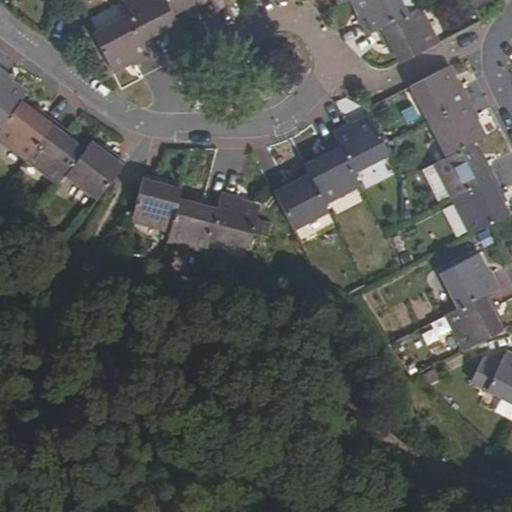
[(158,30),(176,21),(172,13),(164,0),(127,0),(122,3),(128,15),(143,44),(161,35),(158,30)]
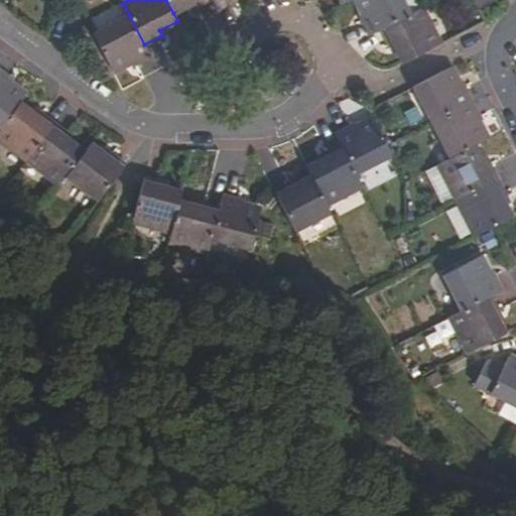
[(165,0),(173,13),(190,4),(194,9),(211,0),(165,0)]
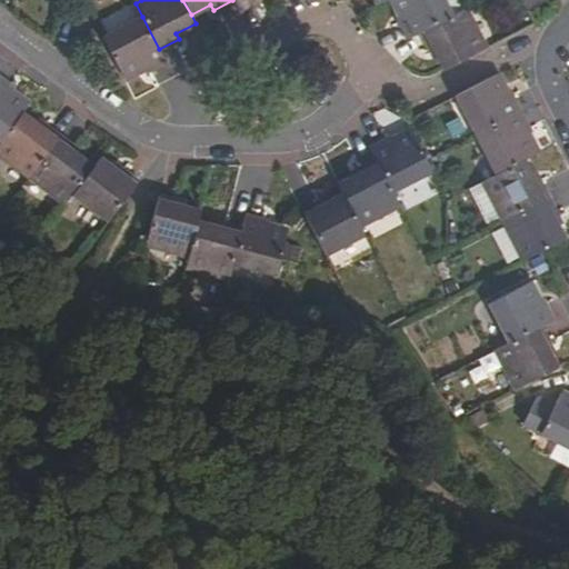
[(258,0),(232,0),(239,12),(259,3),(258,0)]
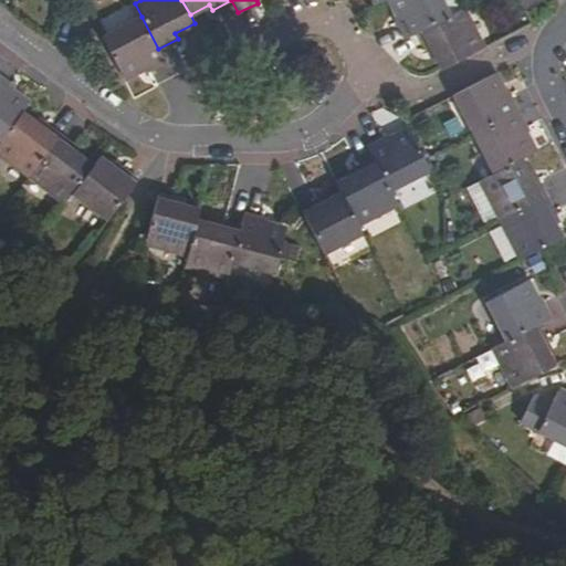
[(405,40),(418,33),(453,16),(444,0),(389,0),(399,18),(395,20),(405,40)]
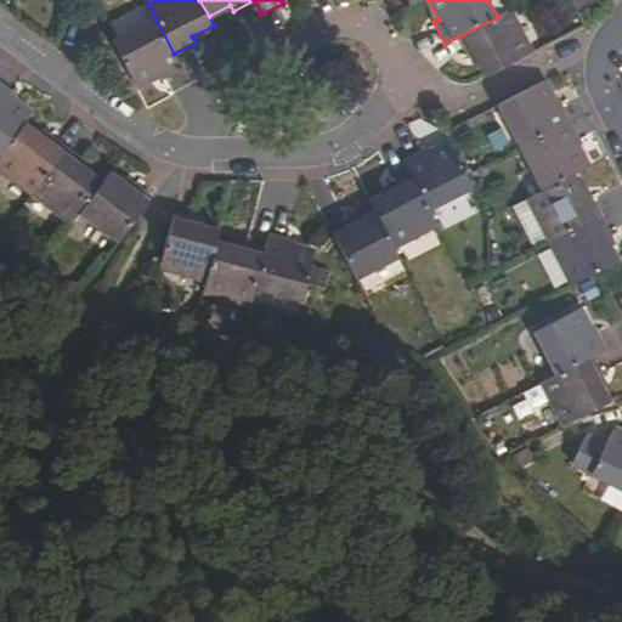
[(569,0),(576,13),(600,0),(569,0)]
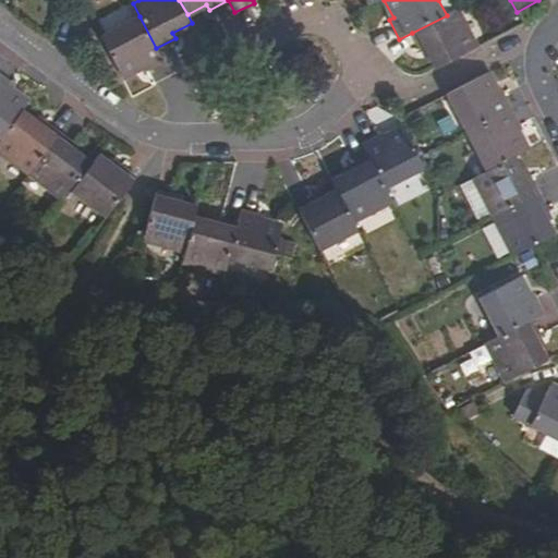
[(436,68),(480,47),(460,9),(447,15),(412,33),(421,52),(426,50),(436,68)]
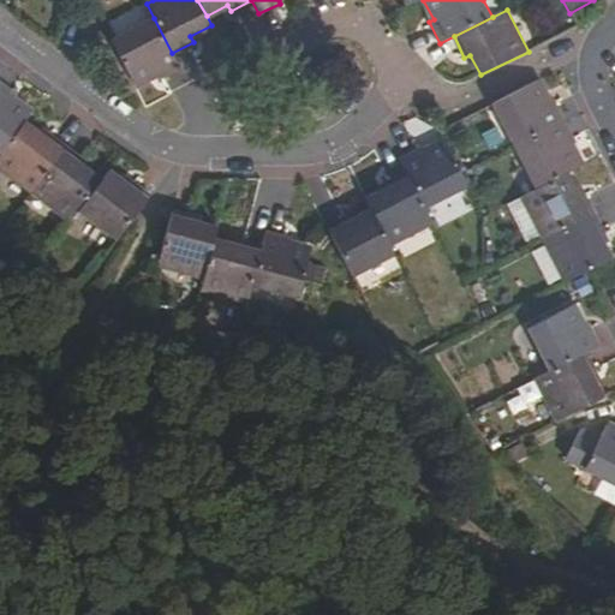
[(133,85),(133,87),(154,76),(157,81),(180,69),(172,53),(154,18),(111,40),(133,85)]
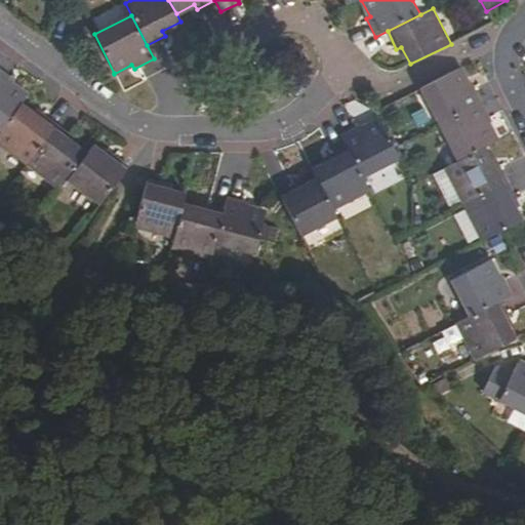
[(13,79),(0,68),(0,126),(2,128),(21,103),(28,94),(11,82),(13,79)]
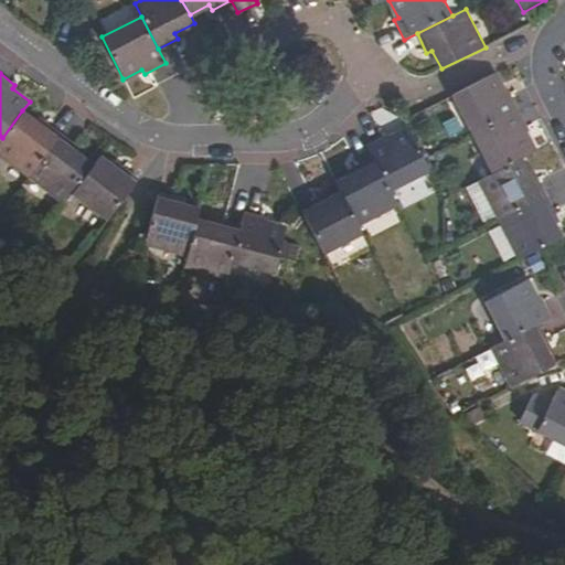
[(496,73),(452,95),(473,134),(520,109),(510,91),(504,93),(496,73)]
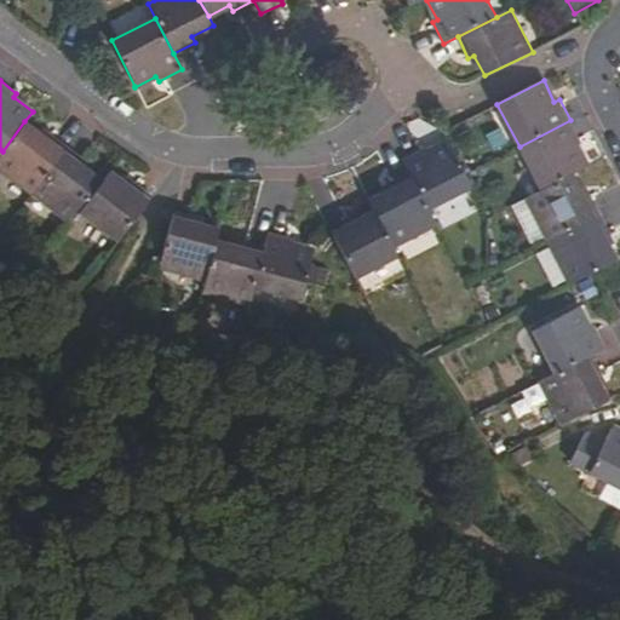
[(520,147),(541,189),(573,173),(587,166),(578,144),(583,143),(570,120),(520,147)]
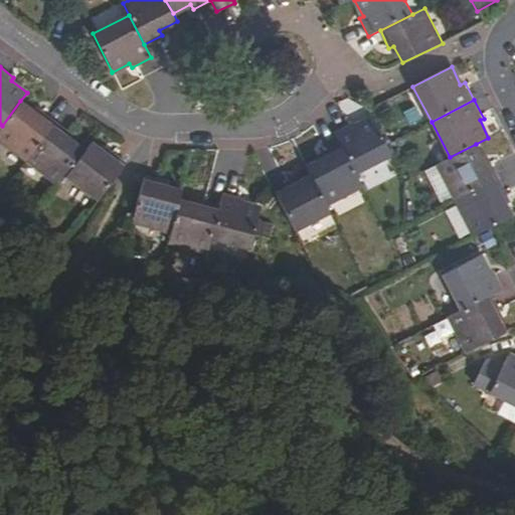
[(0,128),(0,139),(27,160),(56,122),(40,110),(37,114),(20,101),(2,126),(0,128)]
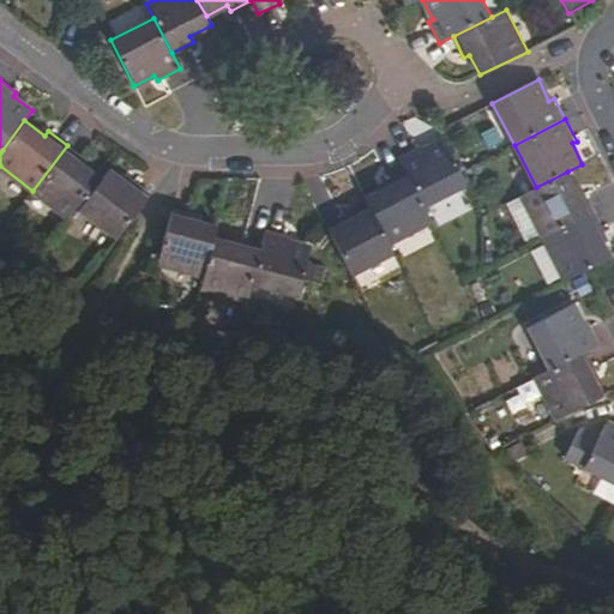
[(397,157),(403,170),(423,208),(467,186),(461,173),(444,139),(421,151),(417,146),(397,157)]
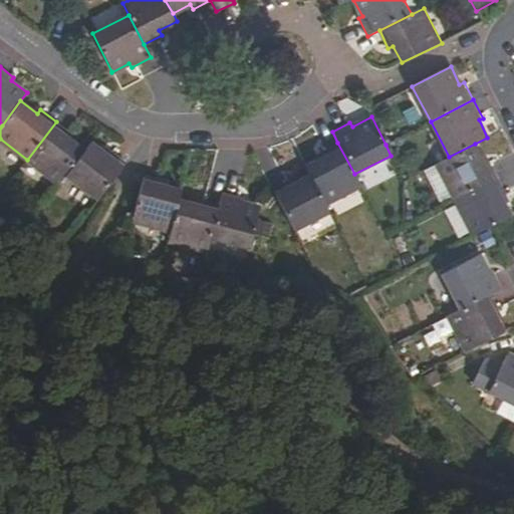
[(27,160),(58,185),(67,174),(85,149),(70,137),(72,134),(56,121),(27,160)]
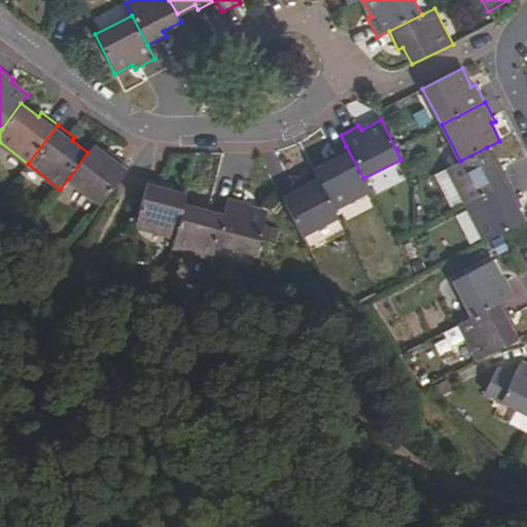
[(69,178),(102,203),(130,165),(114,152),(110,156),(94,144),(88,152),(69,178)]
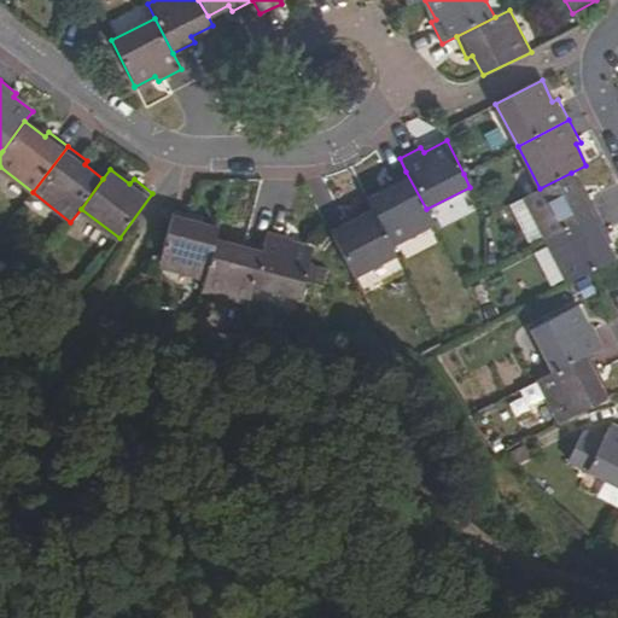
[(366,198),(372,209),(391,245),(433,223),(426,209),(406,172),(385,181),(388,187),(366,198)]
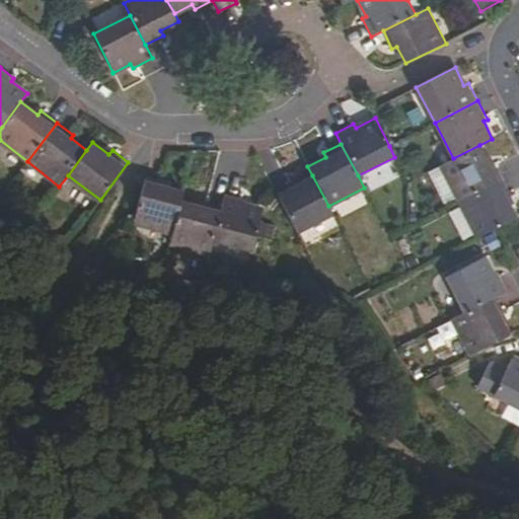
[(453,158),(441,165),(459,202),(504,178),(494,160),(489,163),(479,145),(453,158)]
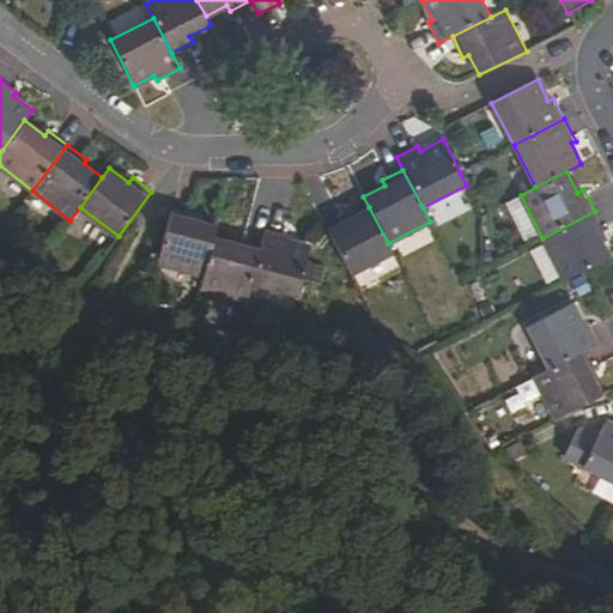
[(346,213),(323,225),(350,275),(393,254),(388,243),(369,207),(349,218),(346,213)]
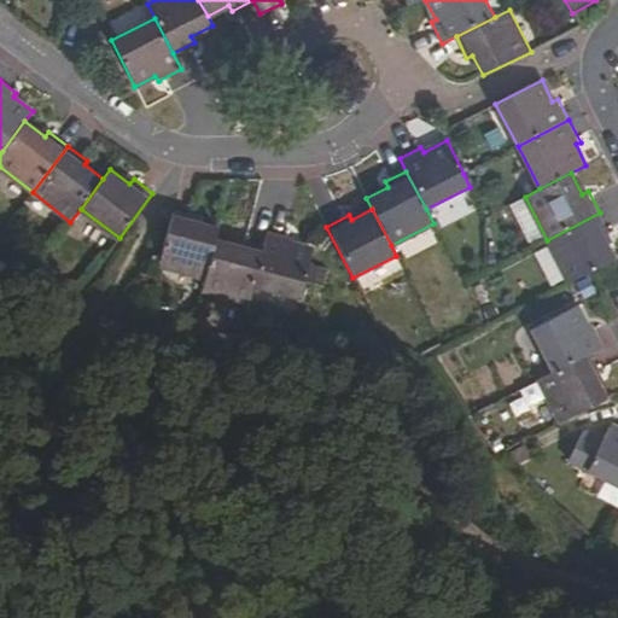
[(197,216),(173,210),(158,266),(204,279),(215,239),(217,227),(196,222),(197,216)]
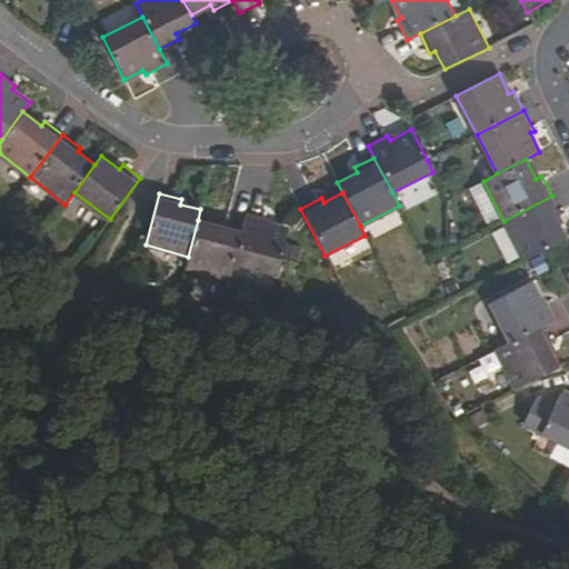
[(552,196),(503,221),(523,261),(545,250),(568,238),(558,219),(563,216),(552,196)]
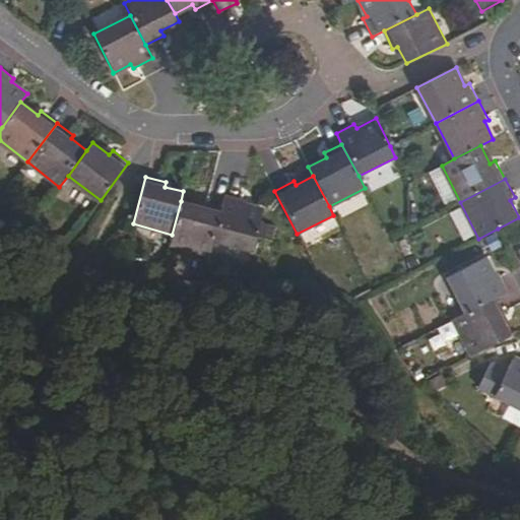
[(244,199),(224,194),(221,206),(211,240),(253,251),(264,210),(243,204),(244,199)]
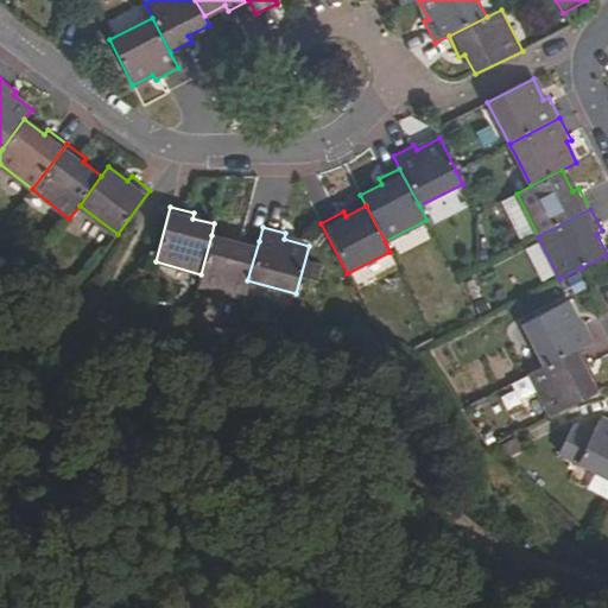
[(235,241),(211,235),(201,274),(197,285),(244,297),(247,280),(259,241),(235,235),(235,241)]
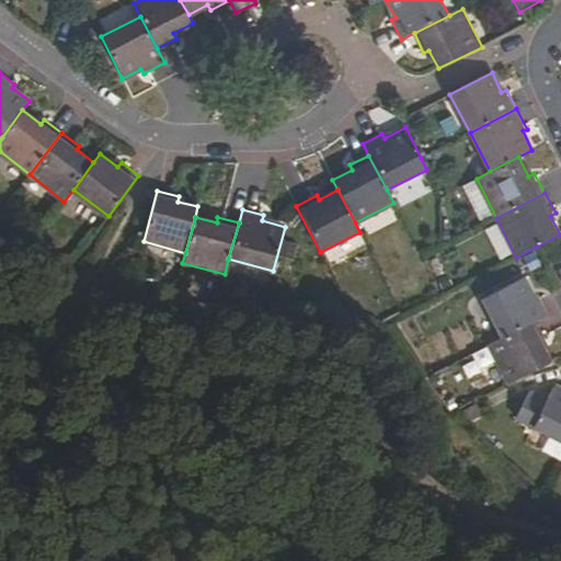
[(536,320),(549,313),(539,295),(534,297),(524,278),(482,299),(502,338),(536,320)]
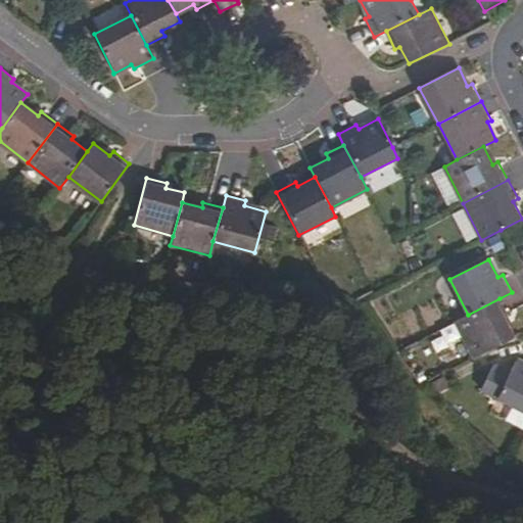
[(468,315),(456,321),(474,358),(514,338),(505,319),(510,317),(500,298),(468,315)]
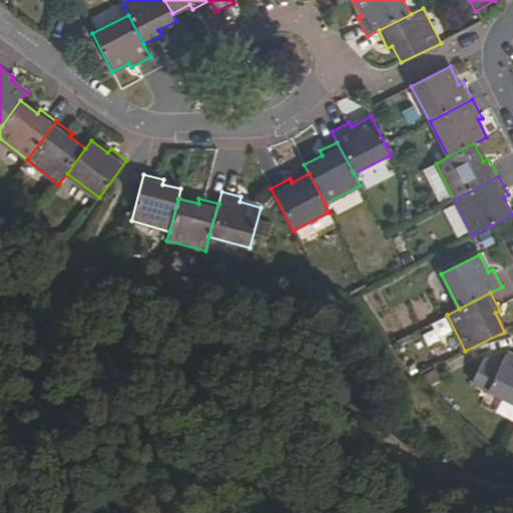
[(512,355),(508,353),(502,364),(486,355),(473,381),(512,401),(512,355)]
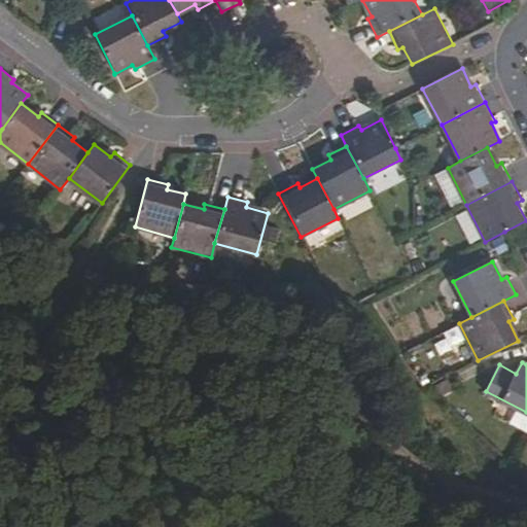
All buildings are outlined.
